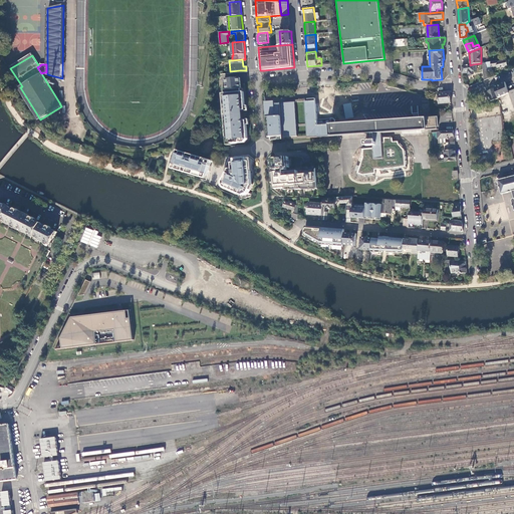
[(473,64),(470,65),(463,66),(463,76),(472,75),(471,71),(474,71),(473,64)]
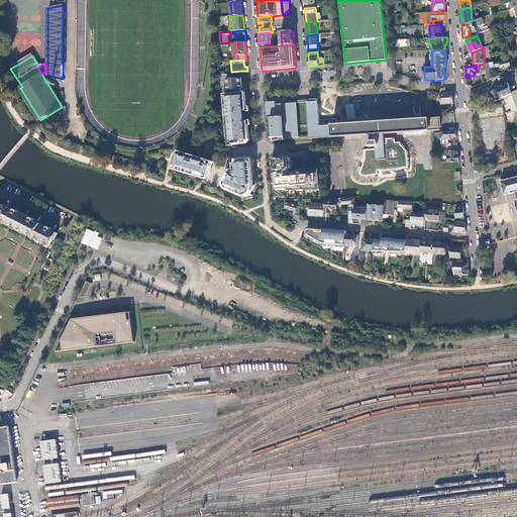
[(247,143),(250,139),(248,121),(244,121),(244,116),(244,111),(248,110),(246,92),(244,93),(243,82),(242,78),(226,80),(231,141),(233,141),(233,144),(247,143)]
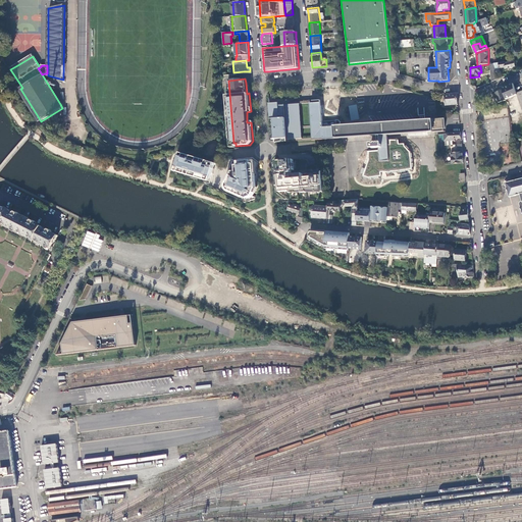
[(517,93),(513,84),(506,87),(503,88),(503,90),(507,99),(518,95),(517,93)]
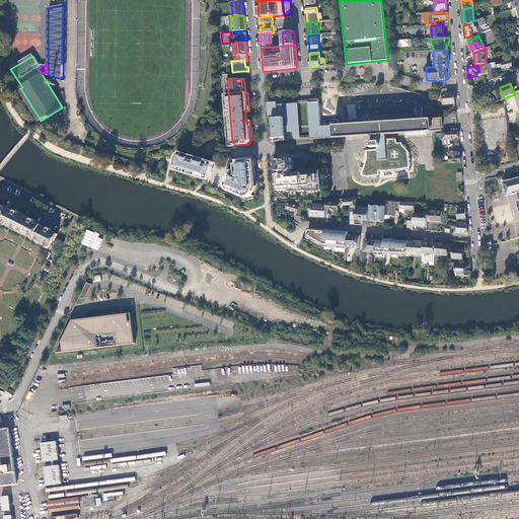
[(504,98),(500,89),(493,91),(496,101),(504,98)]
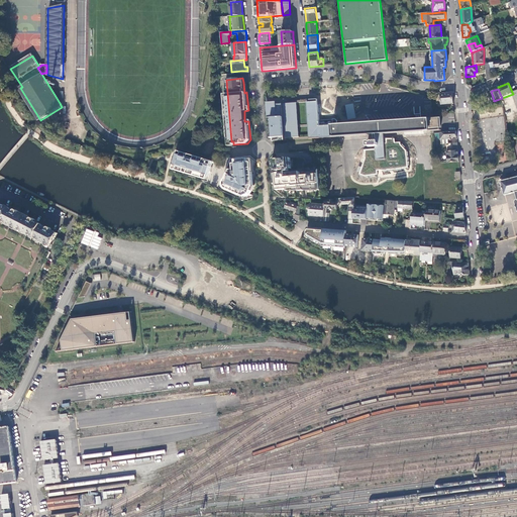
[(452,99),(452,93),(440,94),(441,97),(439,97),(439,100),(441,100),(441,105),(453,104),(452,99)]
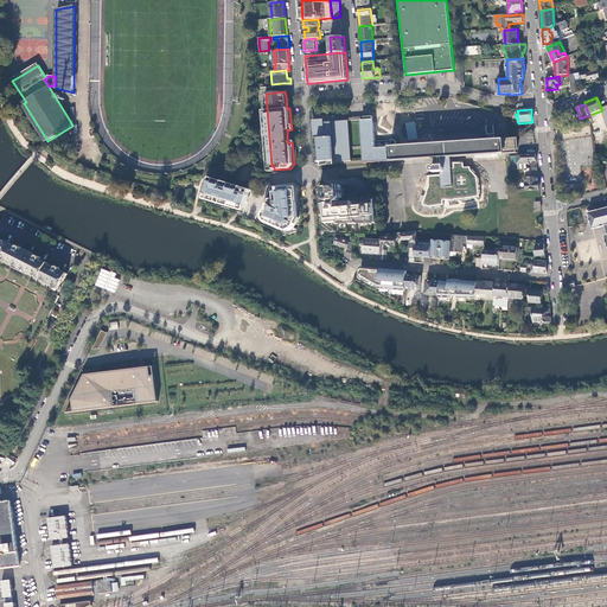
[(487,117),(489,134),(489,139),(391,146),(376,147),(374,120),(360,120),(363,147),(363,160),(363,163),(393,161),(439,158),(449,158),(508,153),(518,152),(518,151),(517,138),(508,138),(494,139),(494,133),(493,117),(487,117)]
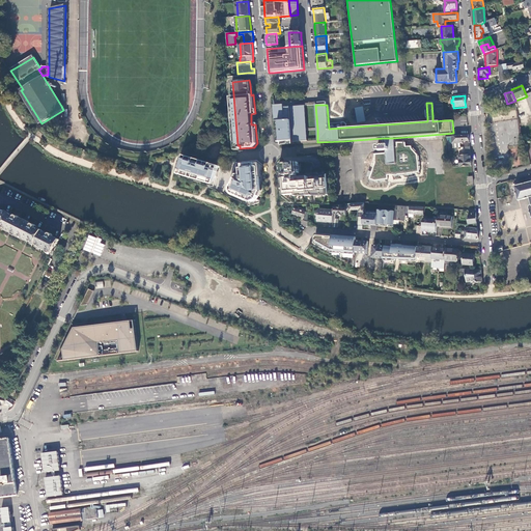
[(290,142),(307,141),(307,130),(305,106),(294,107),(288,107),(283,107),(283,106),(283,105),(274,106),(273,106),(274,121),(275,120),(277,141),(279,141),(279,146),(291,145),(290,142)]
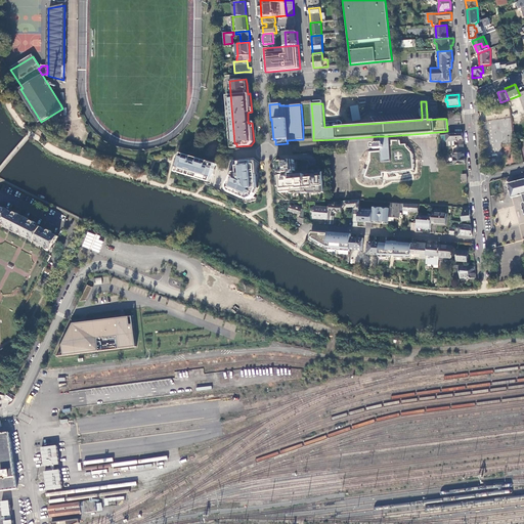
[(357,116),(352,117),(352,120),(359,120),(358,105),(350,106),(351,113),(353,113),(352,107),(356,107),(357,116)]
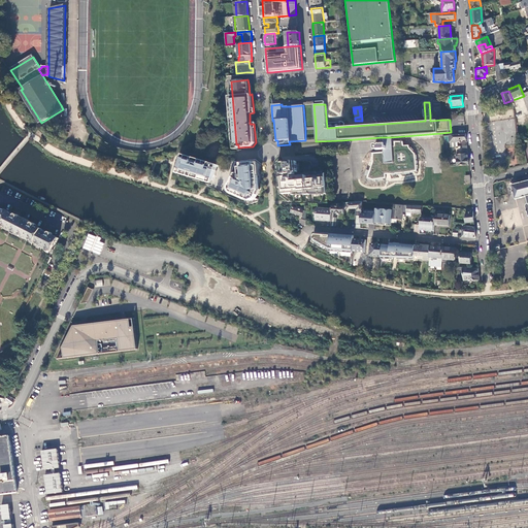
[(382,144),(382,150),(383,154),(383,164),(392,163),(392,147),(391,140),(382,140),(382,144)]
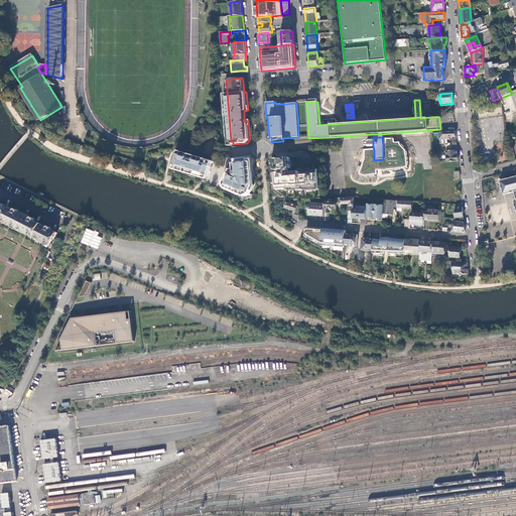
[(374,150),(364,150),(364,158),(359,173),(364,176),(376,174),(375,170),(406,166),(405,151),(399,144),(399,142),(393,139),(385,139),(386,144),(383,144),(383,159),(374,160),(374,150)]
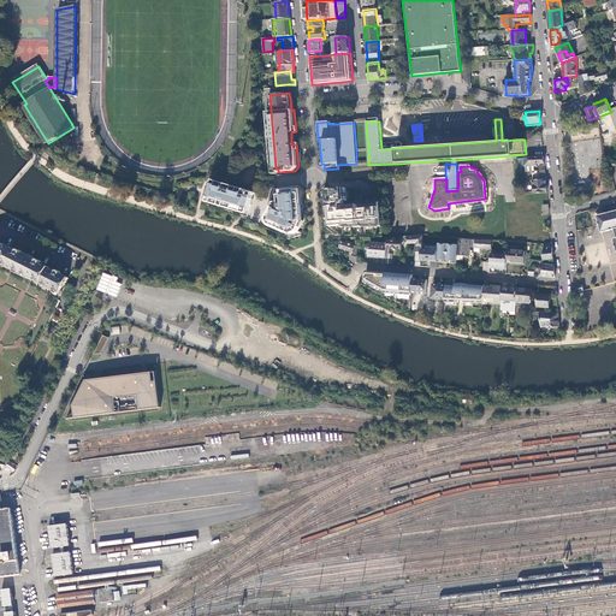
[(267,189),(267,197),(258,196),(259,194),(254,193),(212,179),(208,182),(203,201),(206,205),(244,215),(243,217),(243,218),(289,240),(301,235),(308,221),(304,190),(298,185),(280,188),(272,206),(270,205),(268,205),(276,188),(268,189),(267,189)]
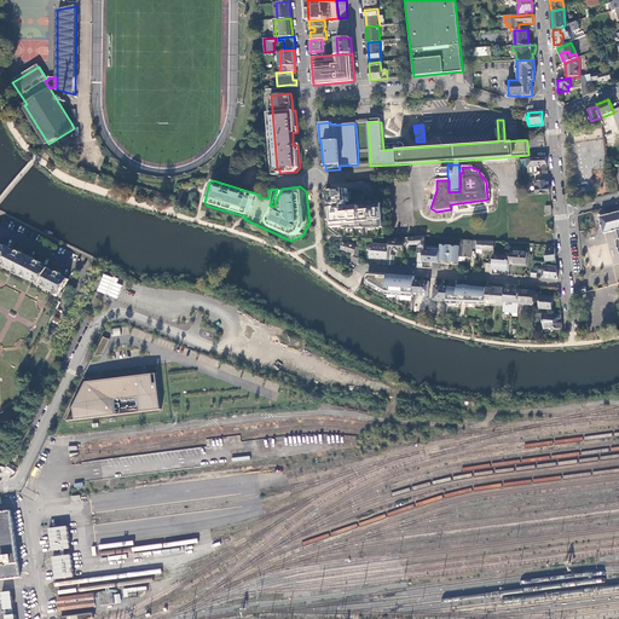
[(534,181),(536,195),(549,194),(549,185),(548,180),(538,181),(534,181)]
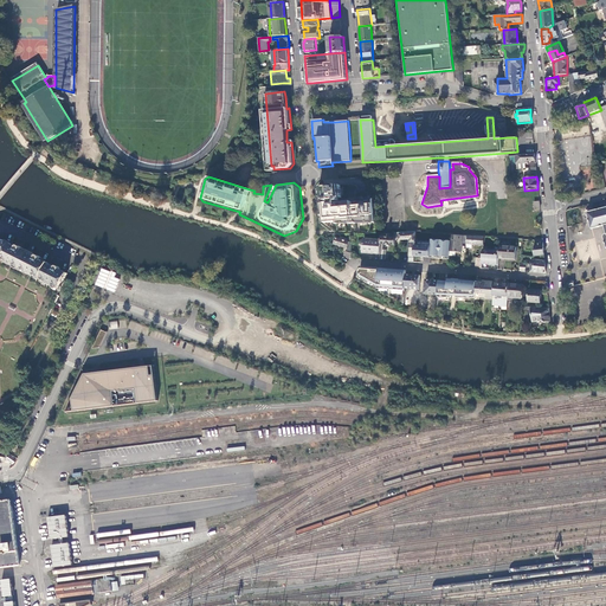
[(356,224),(376,223),(375,199),(358,201),(358,206),(353,206),(352,201),(336,202),(335,201),(339,201),(339,198),(342,198),(341,185),(322,187),(318,187),(320,202),(322,216),(324,216),(324,224),(337,223),(337,224),(356,224)]
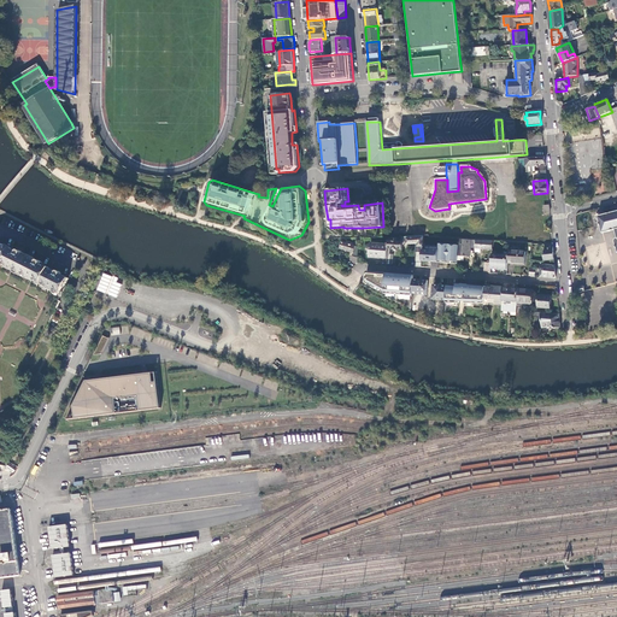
[(616,212),(605,216),(598,217),(603,234),(615,231),(615,230),(616,229),(616,212)]
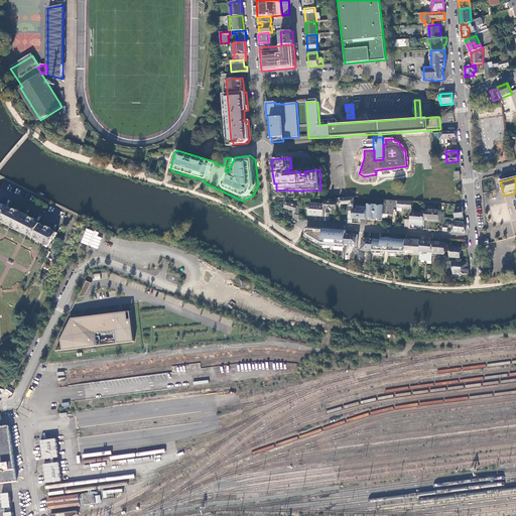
[(336,199),(326,199),(325,202),(325,205),(325,208),(337,209),(337,205),(337,203),(336,203),(336,199)]
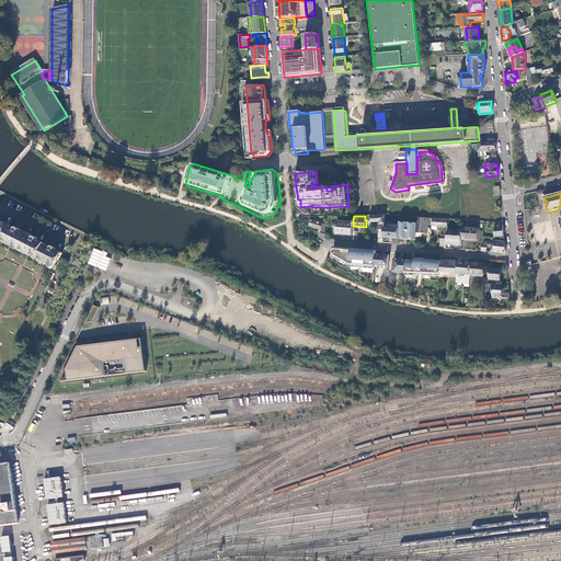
[(432,225),(433,218),(418,217),(418,221),(416,235),(422,235),(422,233),(426,233),(427,225),(432,225)]
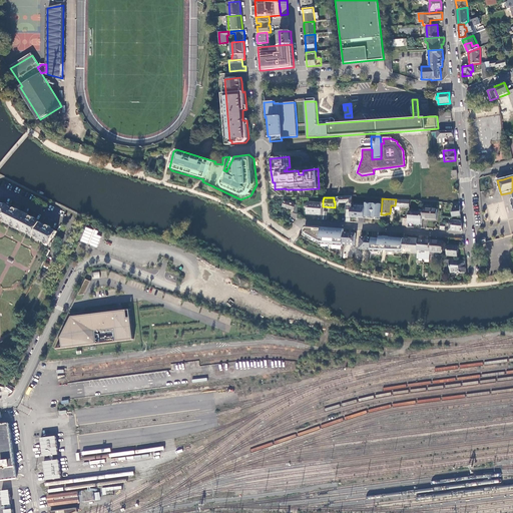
[(409,207),(410,200),(396,199),(395,205),(395,209),(400,209),(400,206),(409,207)]
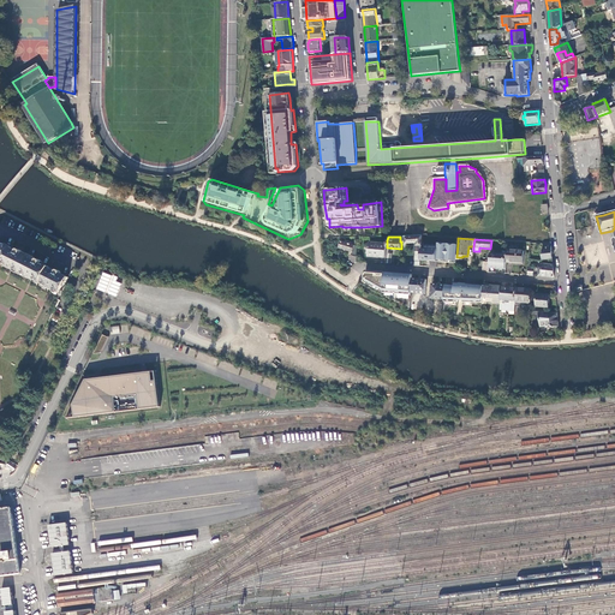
[(340,248),(352,251),(351,257),(357,258),(357,246),(352,244),(353,243),(346,240),(346,243),(341,242),(340,248)]
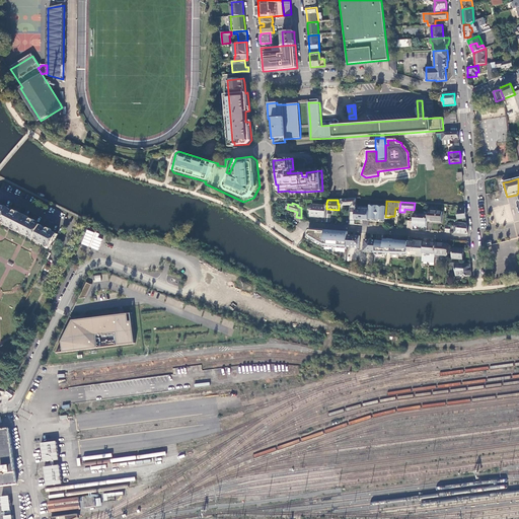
[(465,210),(464,204),(461,206),(459,206),(460,211),(457,211),(458,219),(466,219),(465,210)]
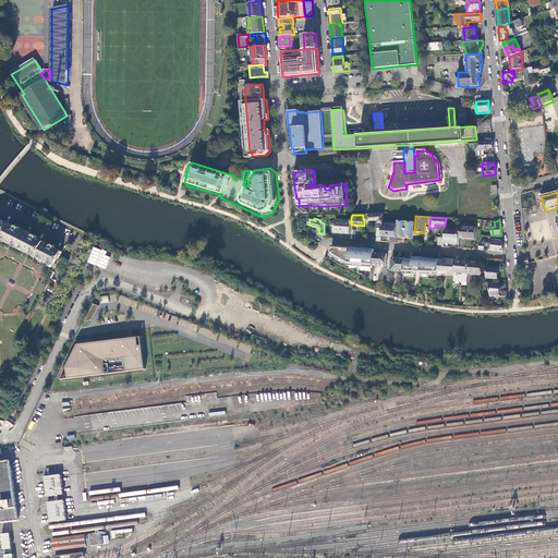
[(351,225),(351,221),(335,220),(334,232),(350,233),(350,230),(351,225)]
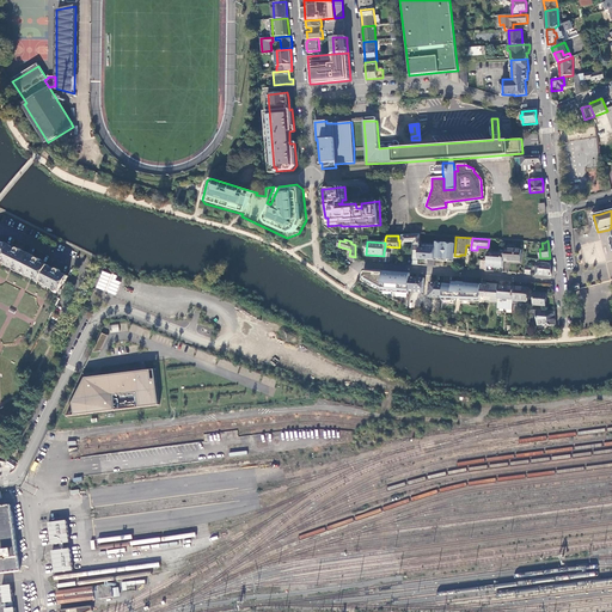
[(440,261),(447,262),(448,259),(453,259),(454,244),(436,242),(435,243),(434,258),(439,258),(440,261)]
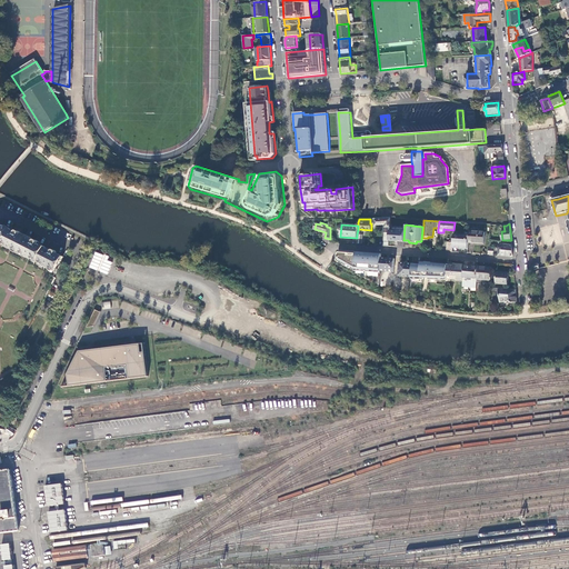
[(0,242),(1,242),(38,262),(38,263),(56,272),(63,258),(57,255),(57,253),(57,252),(55,251),(53,251),(52,252),(46,249),(47,248),(40,245),(40,243),(38,242),(37,242),(36,242),(22,236),(21,233),(20,232),(18,233),(9,229),(9,230),(5,227),(3,226),(0,227),(0,242)]
